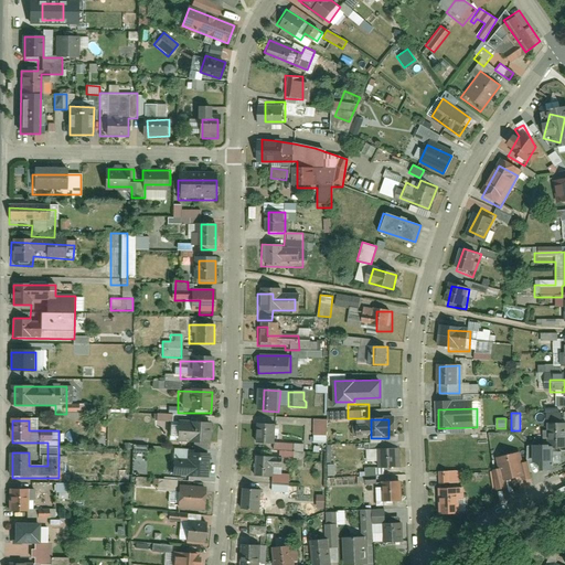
[(326,422),(313,420),(313,434),(326,434),(326,422)]
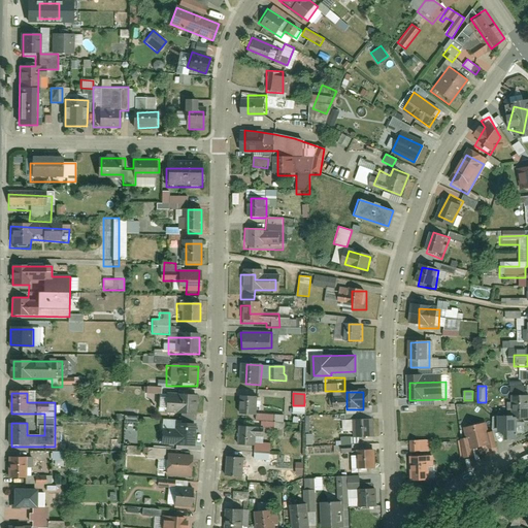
[(196,397),(157,397),(157,418),(196,418),(196,397)]
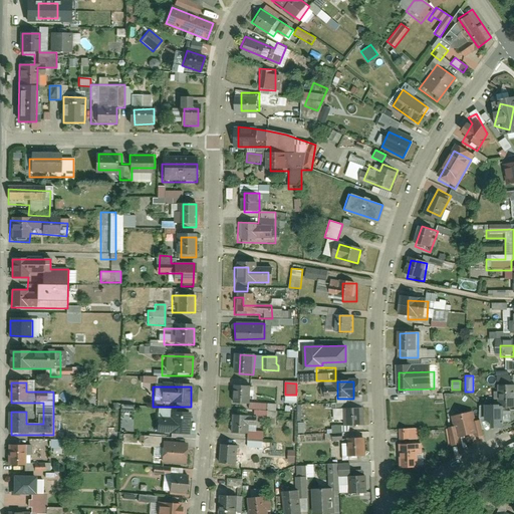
[(252,388),(238,388),(238,407),(252,407),(252,388)]
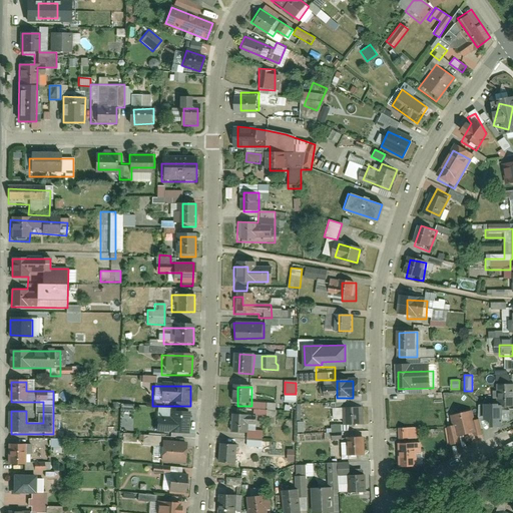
[(512,388),(497,387),(496,404),(512,404),(512,388)]
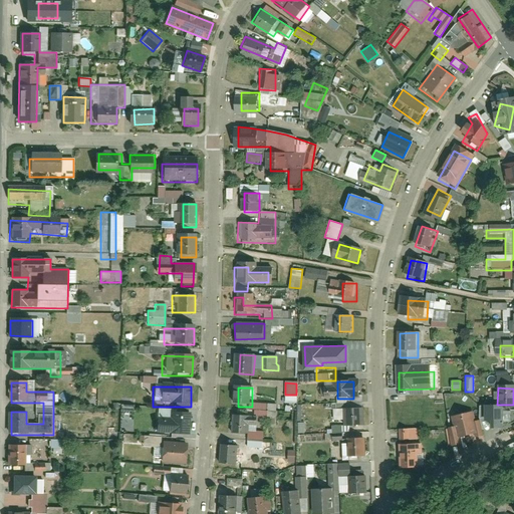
[(364,406),(348,406),(348,430),(364,430),(364,406)]
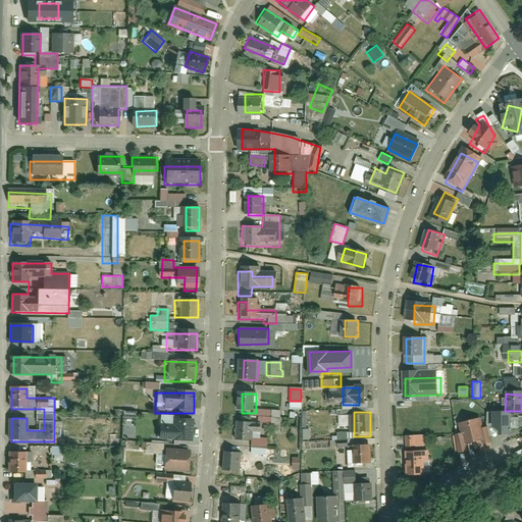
[(504,413),(490,412),(489,422),(504,423),(504,413)]
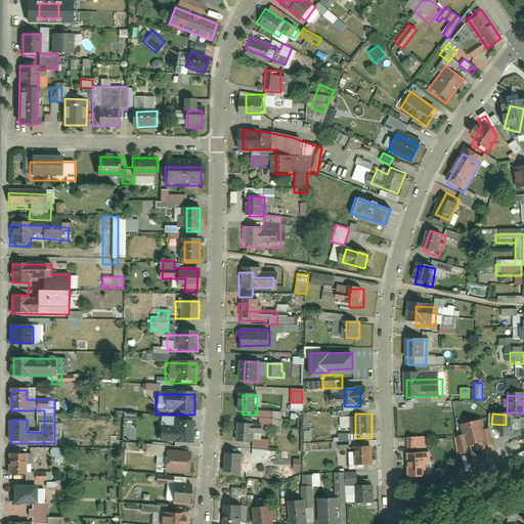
[(123,415),(123,427),(136,428),(136,415),(123,415)]
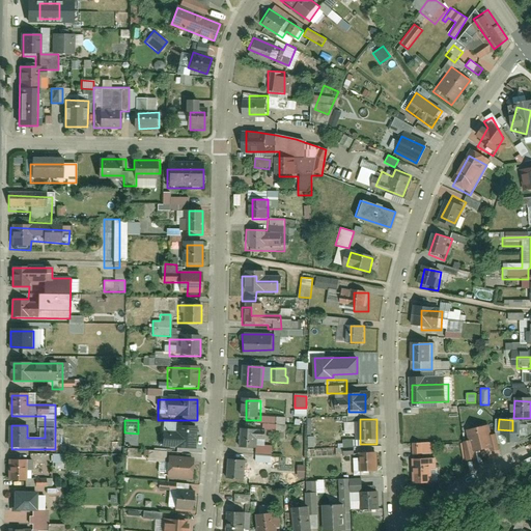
[(343,422),(344,435),(354,434),(353,422),(343,422)]
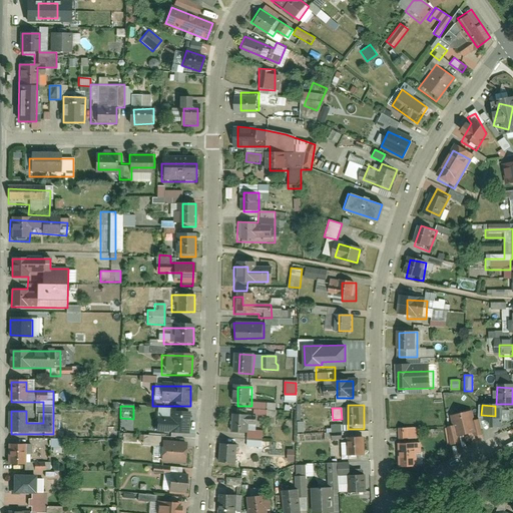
[(175,413),(175,424),(153,422),(152,433),(190,435),(191,414),(175,413)]
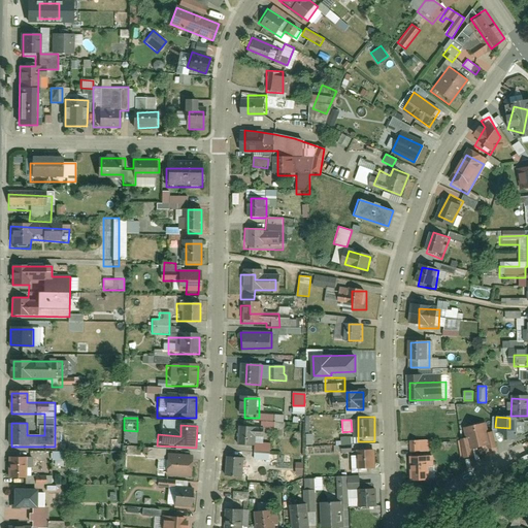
[(487,426),(467,430),(471,446),(491,440),(487,426)]
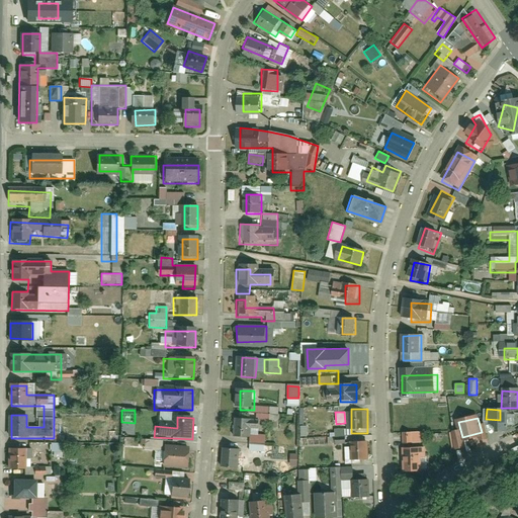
[(253,439),(253,419),(237,419),(237,439),(253,439)]
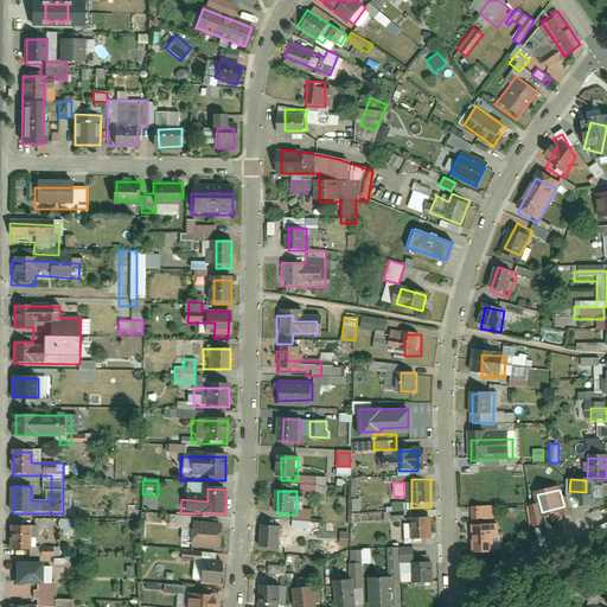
[(387,506),(387,521),(403,519),(402,505),(387,506)]
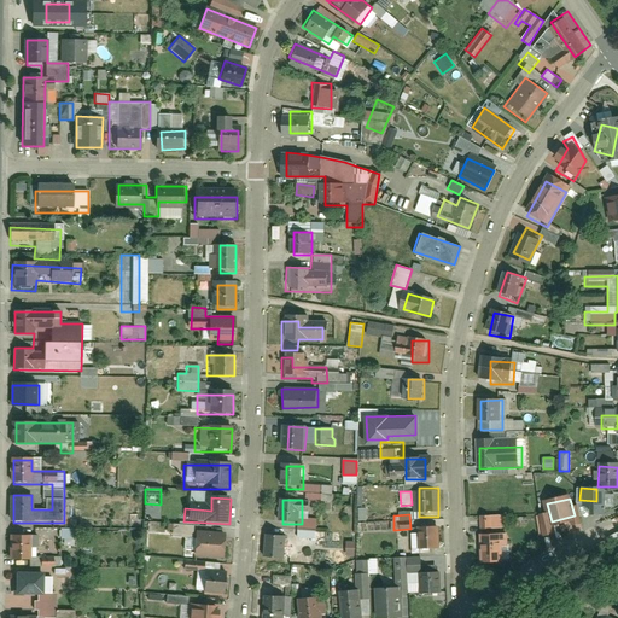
[(479,516),(481,529),(502,528),(502,514),(479,516)]
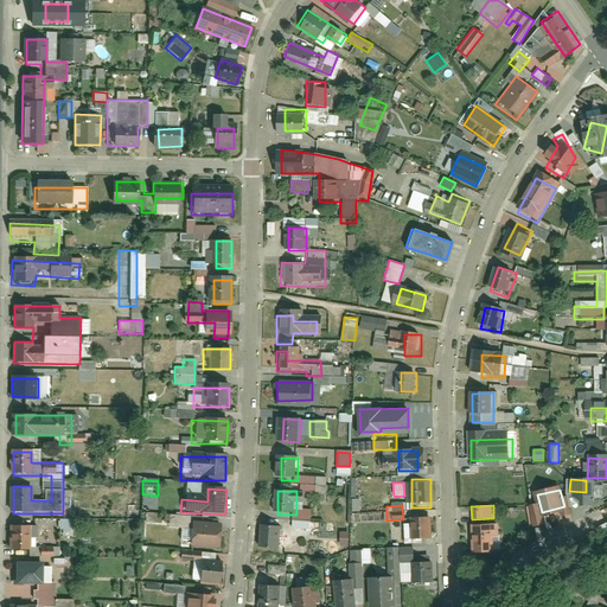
[(299,528),(313,528),(314,509),(299,509),(299,528)]
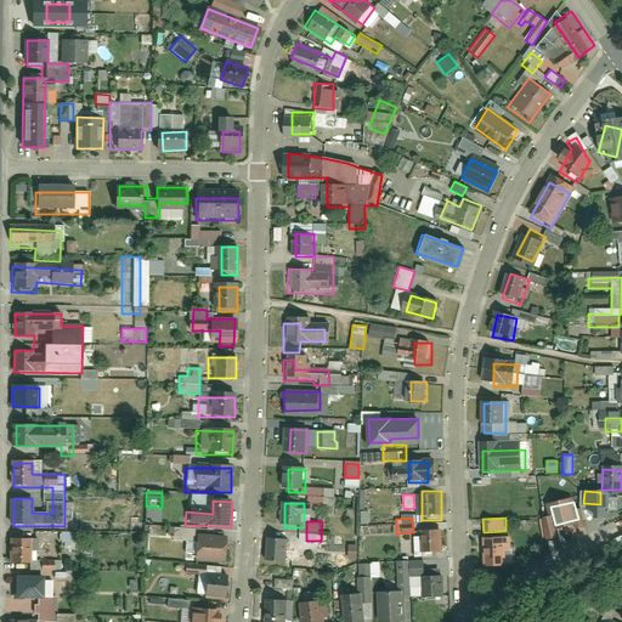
[(187,533),(194,533),(194,527),(173,527),(173,539),(187,541),(187,533)]
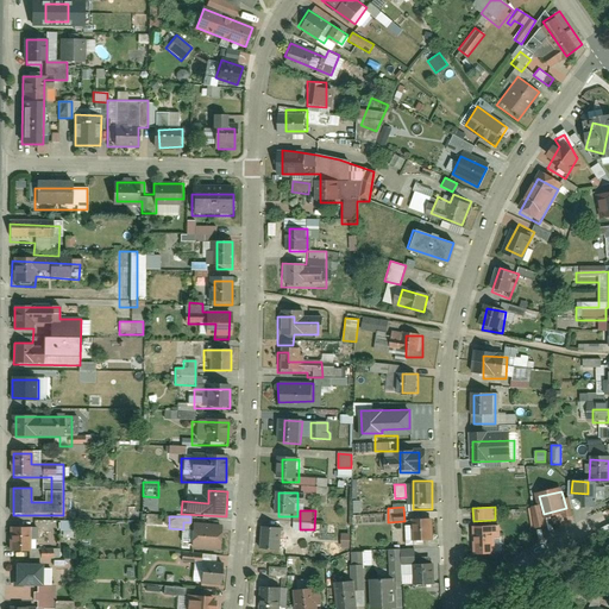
[(58,521),(58,532),(74,532),(74,521),(58,521)]
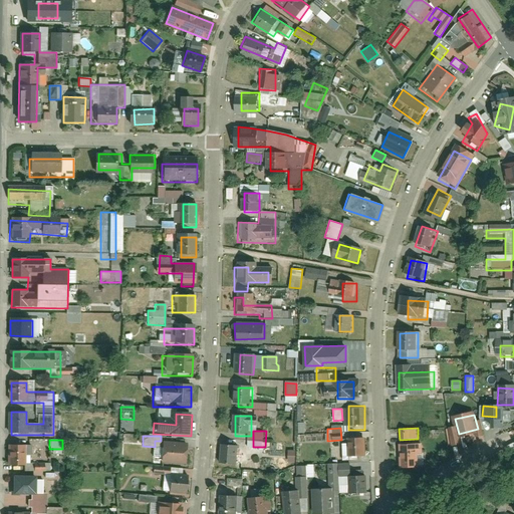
[(366,442),(349,442),(349,463),(365,463),(366,442)]
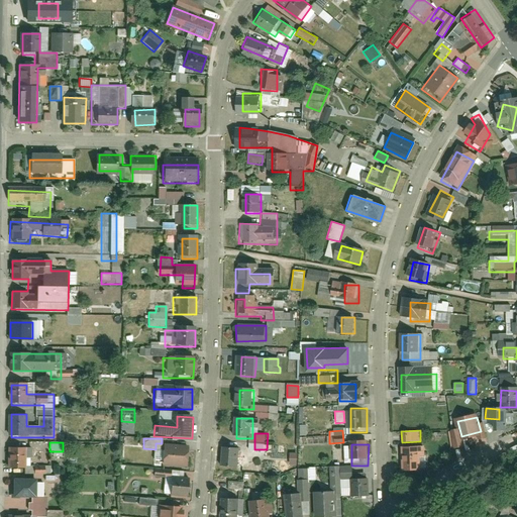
[(241,470),(241,445),(223,445),(223,470),(241,470)]
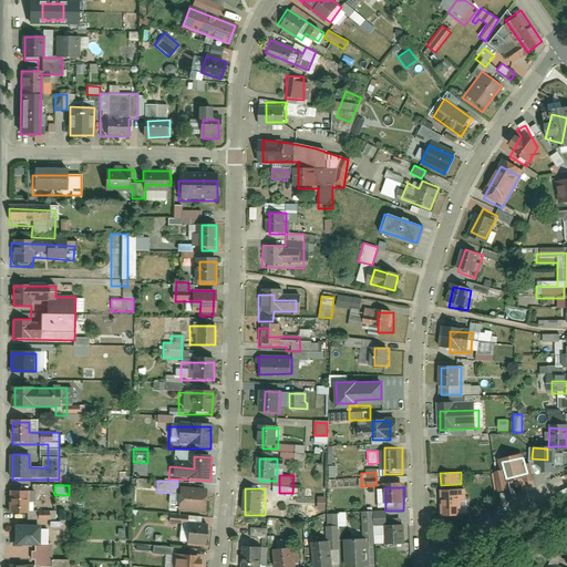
[(203,490),(175,490),(175,508),(203,508),(203,490)]
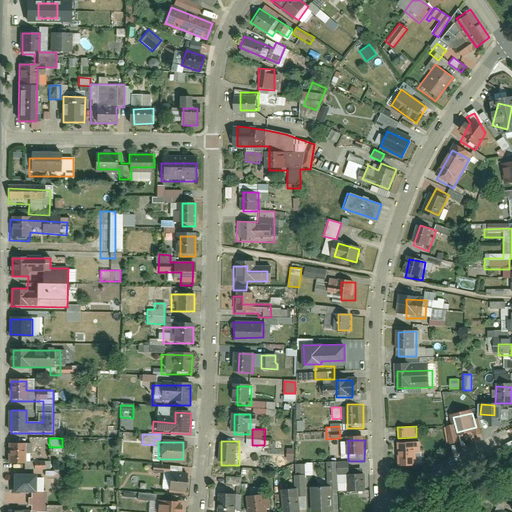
[(26,465),(26,443),(9,443),(9,465),(26,465)]
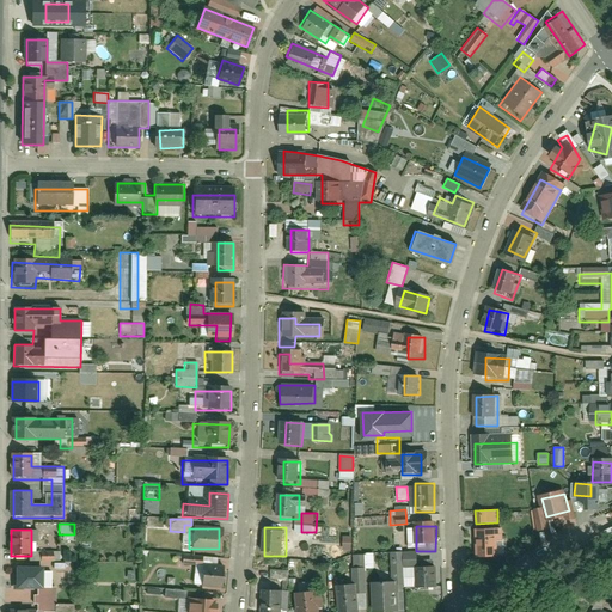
[(500,530),(478,530),(479,557),(501,556),(500,530)]
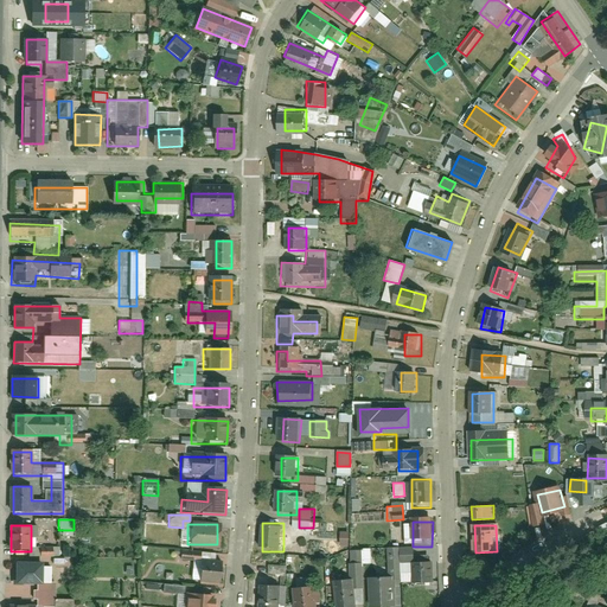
[(340,531),(339,544),(347,545),(349,532),(340,531)]
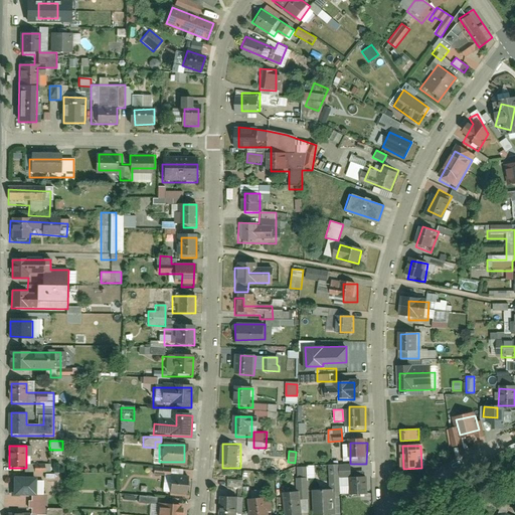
[(354,472),(336,472),(336,466),(328,466),(328,492),(351,492),(351,498),(367,498),(367,478),(354,478),(354,472)]
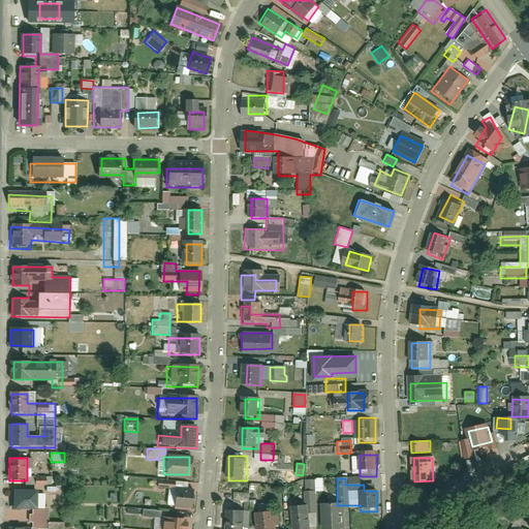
[(49,483),(35,483),(35,492),(56,492),(56,488),(49,488),(49,483)]
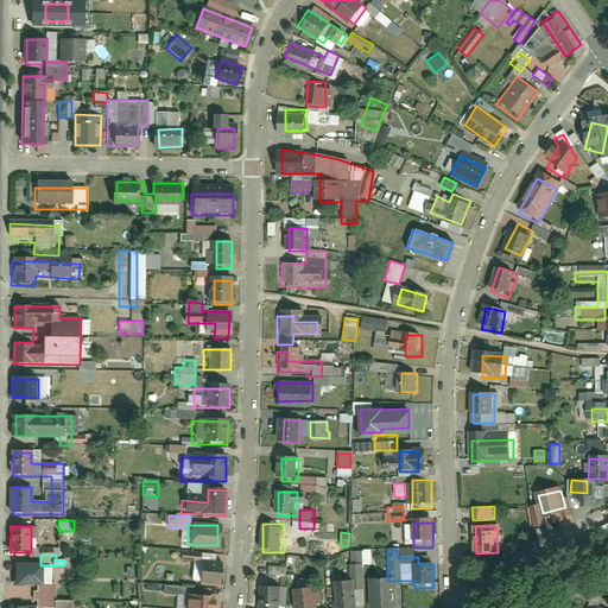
[(295,564),(260,564),(260,578),(295,578),(295,564)]
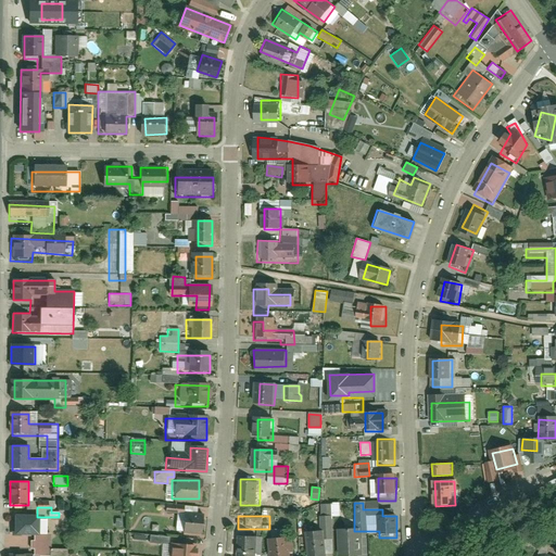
[(199,517),(175,517),(175,534),(198,535),(199,517)]
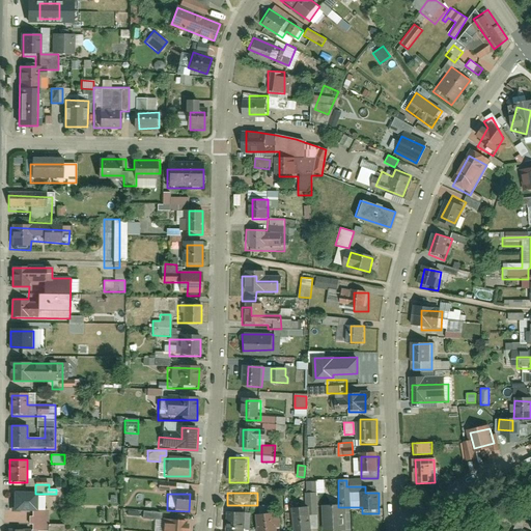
[(316,494),(307,494),(307,511),(316,511),(316,494)]
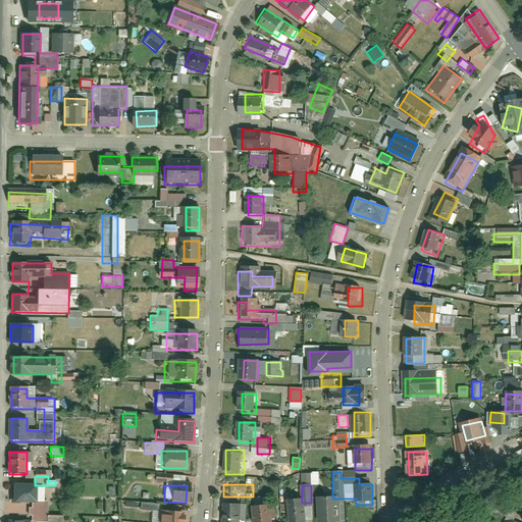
[(28,505),(28,486),(5,486),(5,505),(28,505)]
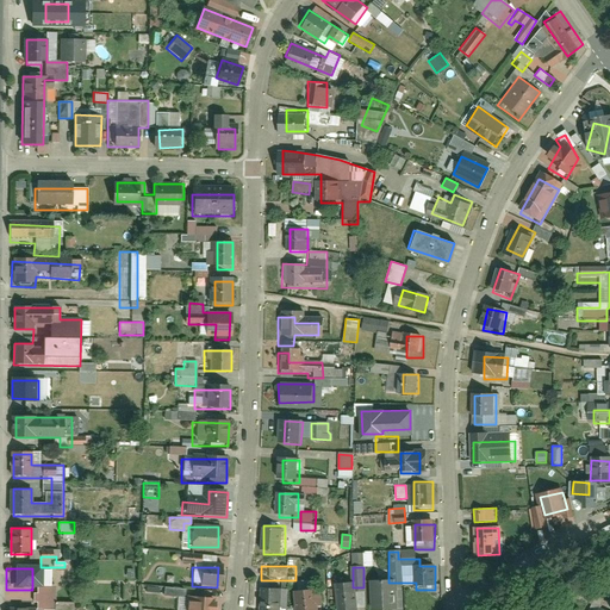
[(396,609),(396,585),(371,585),(371,609),(396,609)]
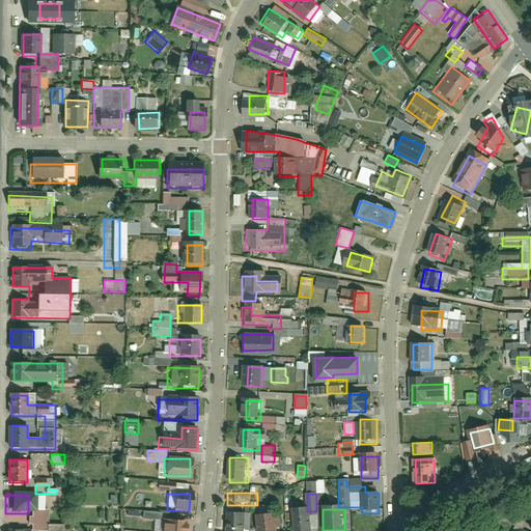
[(47,530),(47,512),(32,512),(32,530),(47,530)]
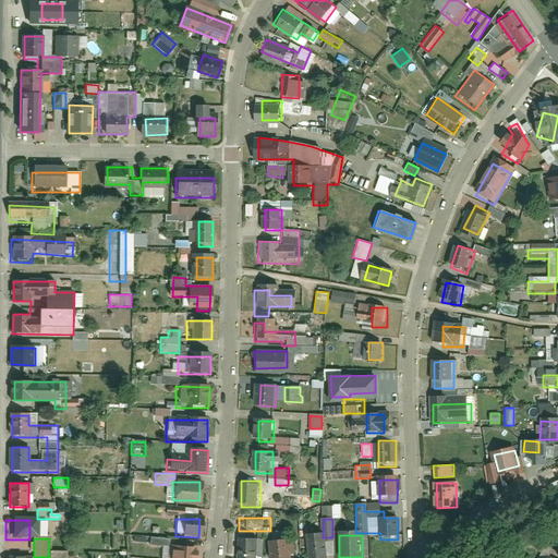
[(257,557),(258,538),(239,538),(239,557),(257,557)]
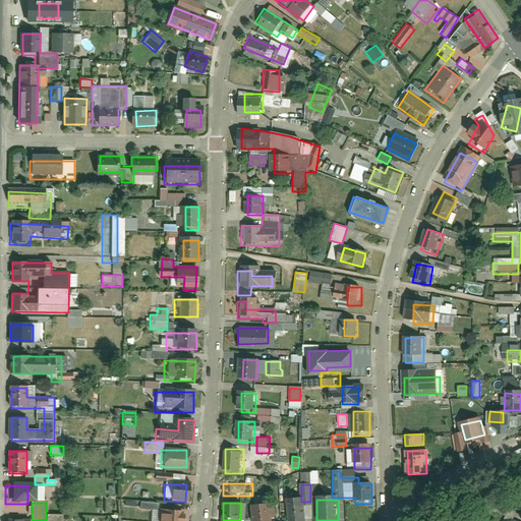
[(306,520),(307,503),(290,503),(290,520),(306,520)]
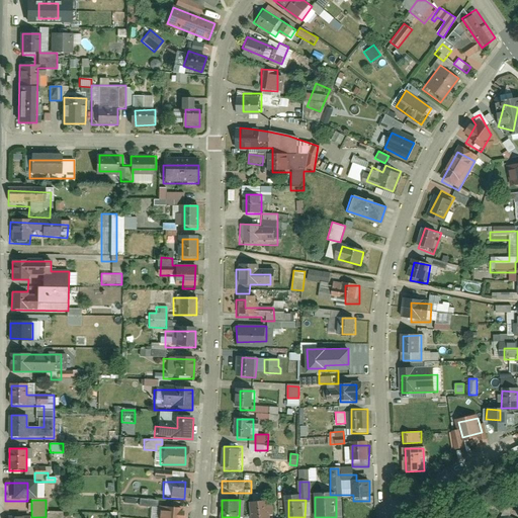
[(270,517),(271,502),(253,502),(253,517),(270,517)]
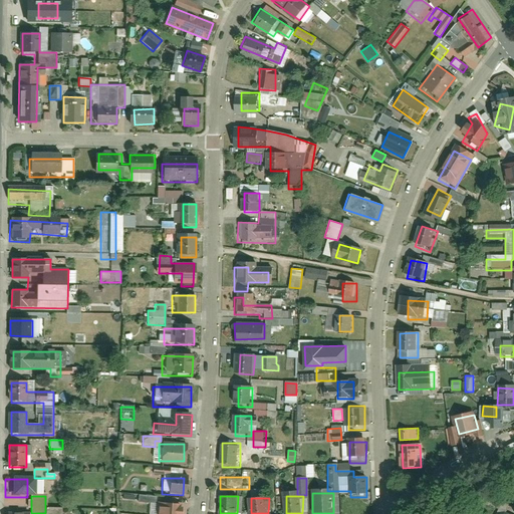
[(181,504),(159,503),(158,513),(181,513),(182,506),(180,506),(181,504)]
